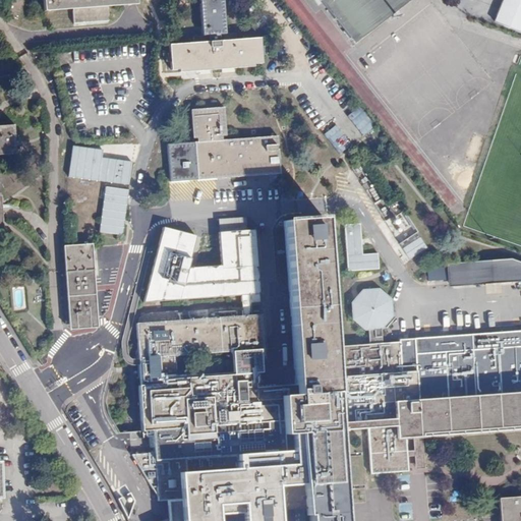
[(42,0),(43,10),(73,8),(73,24),(111,23),(111,7),(139,6),(138,0),(42,0)]
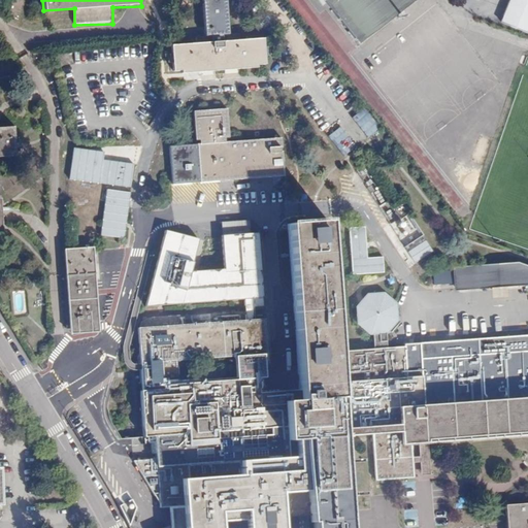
[(179,74),(179,76),(189,75),(189,73),(198,73),(198,75),(238,71),(238,68),(245,68),(245,70),(255,70),(255,67),(263,67),(262,59),(266,58),(265,48),(263,48),(262,40),(255,41),(253,37),(242,38),(243,42),(236,42),(235,36),(227,37),(222,0),(199,0),(203,38),(195,39),(195,46),(169,48),(170,57),(168,57),(168,66),(171,66),(171,74),(179,74)]
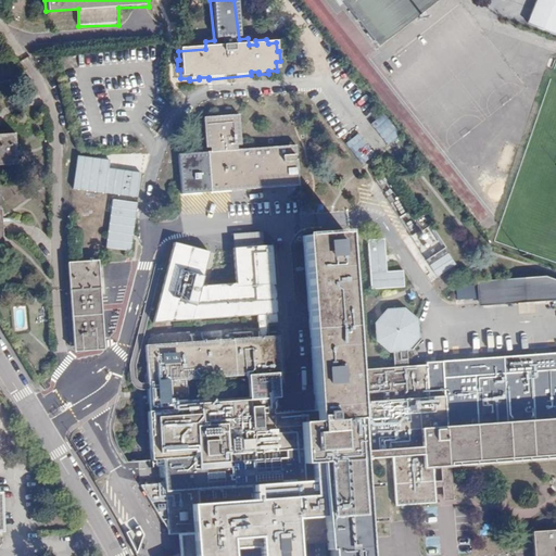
[(342,0),(377,45),(432,0),(342,0)]
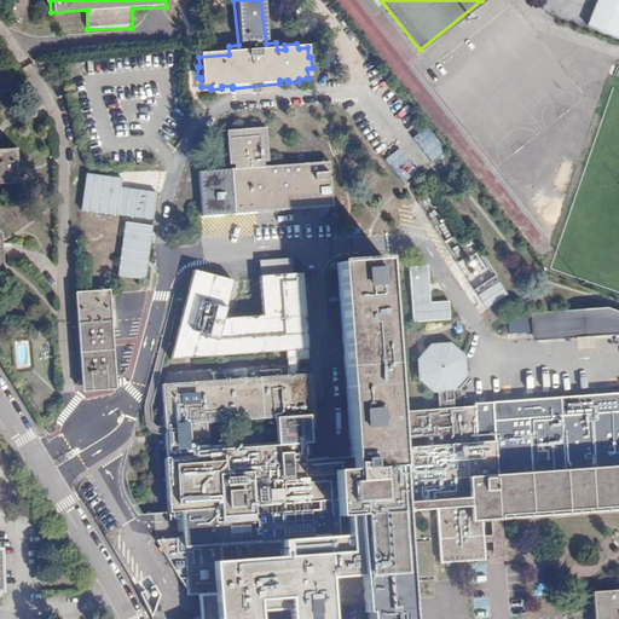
[(618,0),(605,0),(595,28),(618,36),(618,0)]
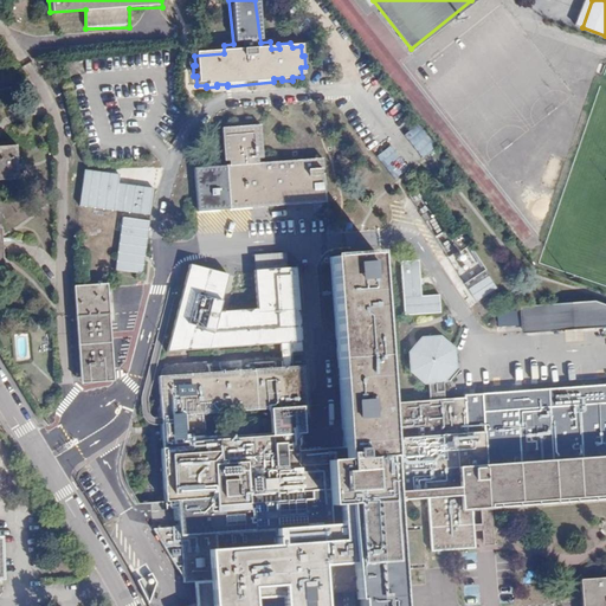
[(223,168),(192,171),(194,194),(323,184),(322,163),(264,168),(260,128),(219,131),(223,168)]
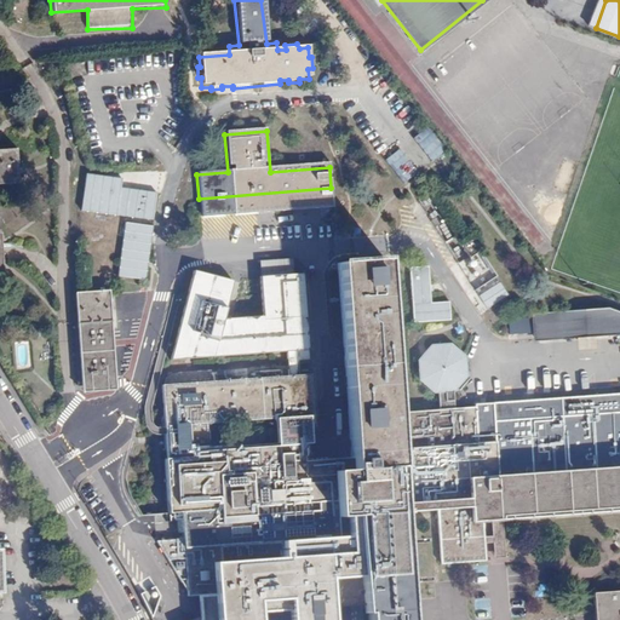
[(399,147),(383,159),(400,178),(414,165),(399,147)]
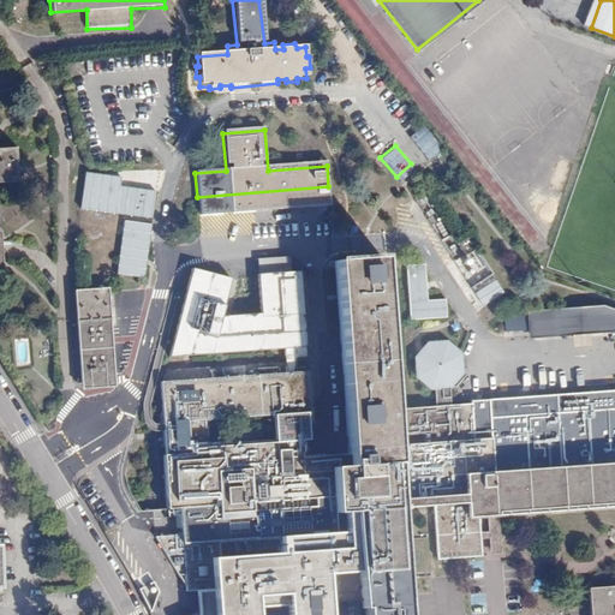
[(16,148),(0,149),(0,183),(18,183),(16,148)]
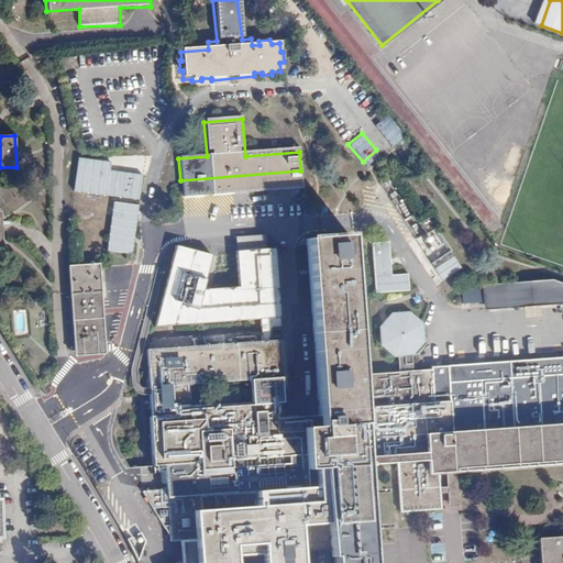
[(111,162),(78,157),(74,191),(140,200),(143,176),(110,170),(111,162)]
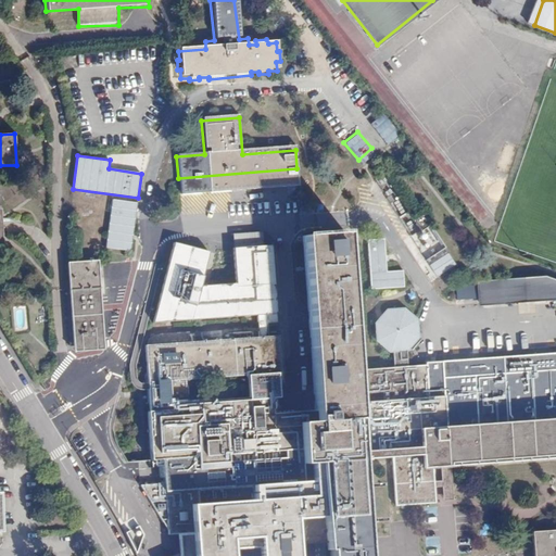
[(138,204),(113,199),(104,248),(130,252),(138,204)]
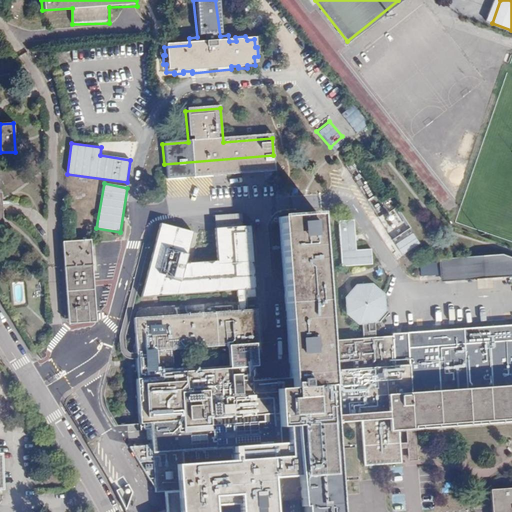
[(394,208),(387,199),(381,204),(388,213),(394,208)]
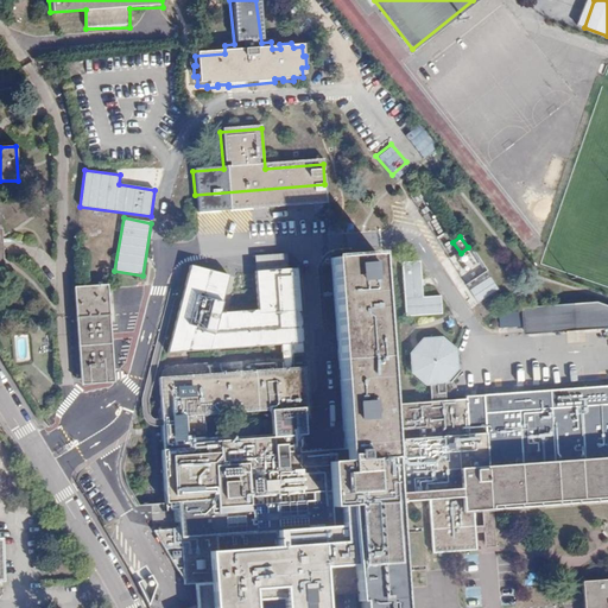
[(379,259),(331,263),(346,449),(301,451),(297,407),(305,407),(303,368),(159,379),(166,502),(178,502),(179,525),(153,527),(176,567),(183,567),(184,583),(208,581),(221,580),(217,534),(317,527),(330,526),(360,524),(365,607),(406,607),(398,501),(430,499),(435,552),(477,549),(477,511),(607,500),(607,385),(486,396),(488,435),(470,437),(467,401),(447,401),(445,385),(458,369),(457,350),(444,339),(426,339),(412,354),(413,372),(426,385),(431,386),(432,403),(390,406),(379,259)]
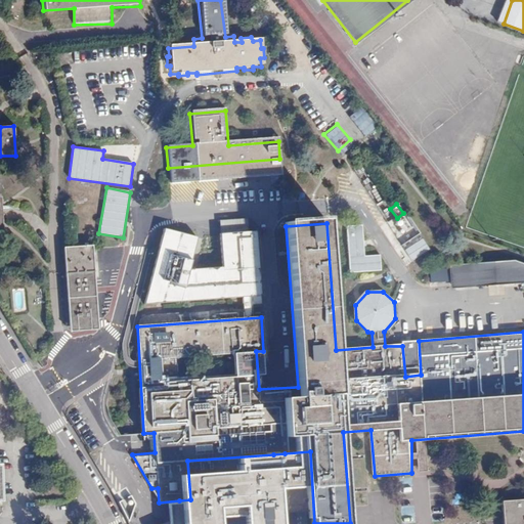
[(361,226),(346,227),(350,274),(381,271),(380,256),(364,257),(361,226)]
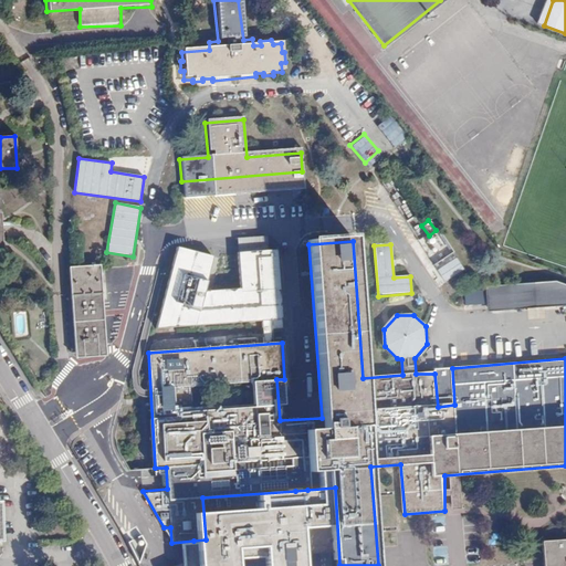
[(212,255),(176,247),(155,328),(271,322),(272,331),(282,329),(276,249),(237,252),(240,289),(203,291),(212,255)]
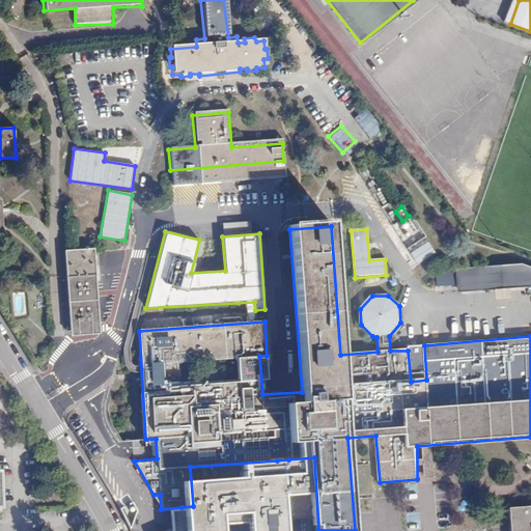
[(94,248),(64,250),(66,277),(73,276),(77,326),(100,324),(94,248)]
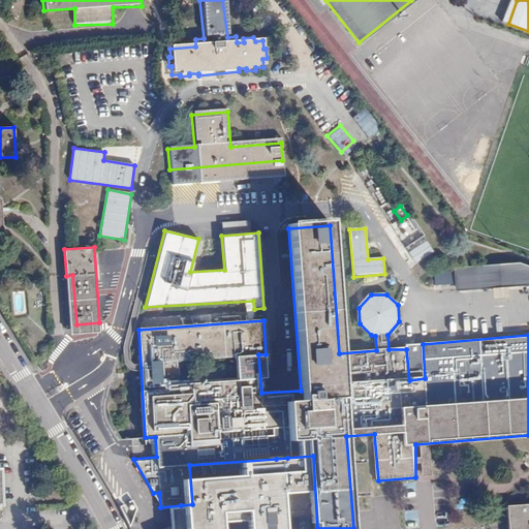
[(114,249),(97,250),(98,262),(114,261),(114,249)]
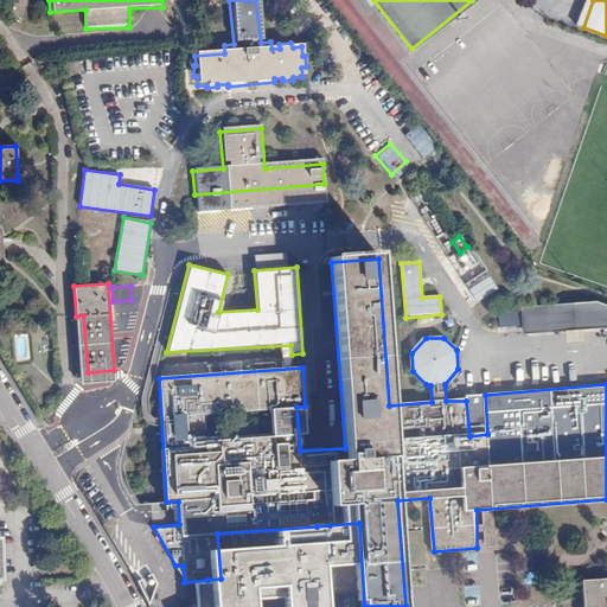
[(526,311),(498,313),(499,328),(529,326),(529,330),(575,326),(575,330),(606,327),(606,305),(594,301),(526,307),(526,311)]
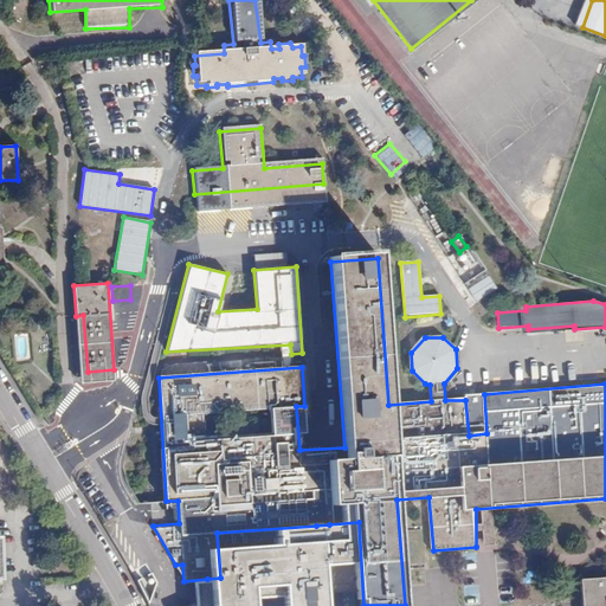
[(566,361),(550,361),(550,379),(566,380),(566,361)]
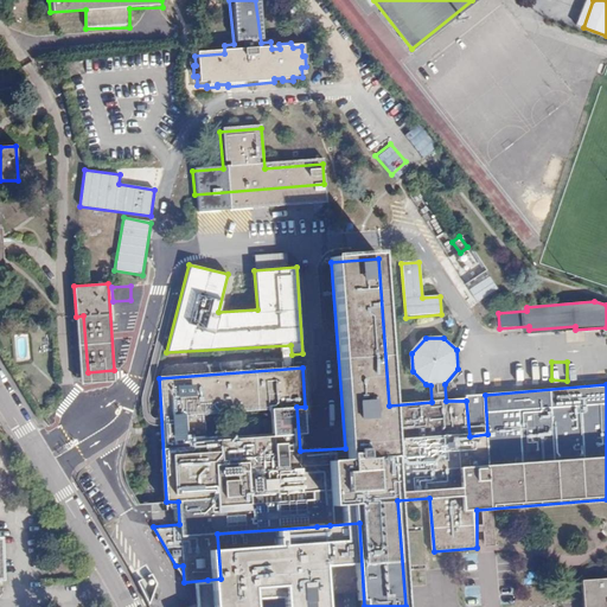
[(221,579),(208,580),(209,606),(325,606),(317,526),(217,534),(221,579)]
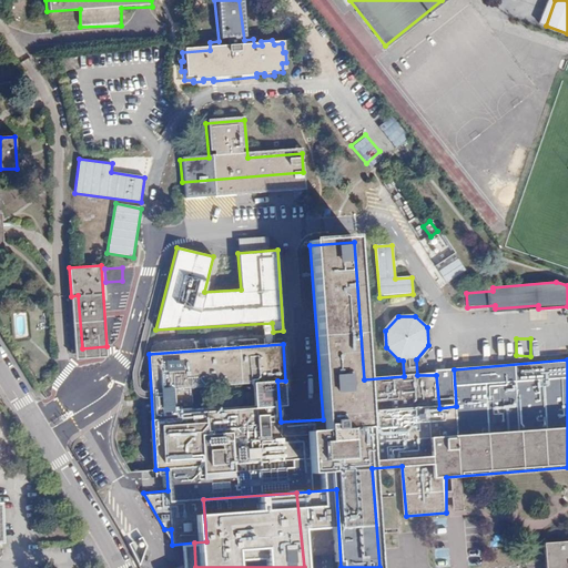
[(567,567),(567,540),(547,543),(548,567),(567,567)]
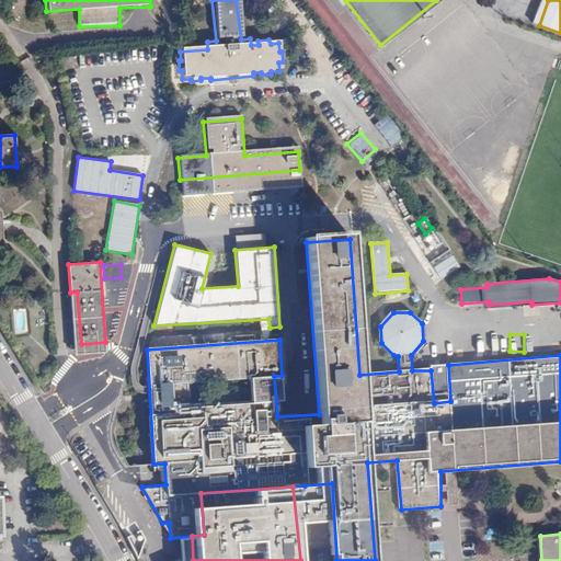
[(430,542),(431,560),(444,559),(443,542),(430,542)]
